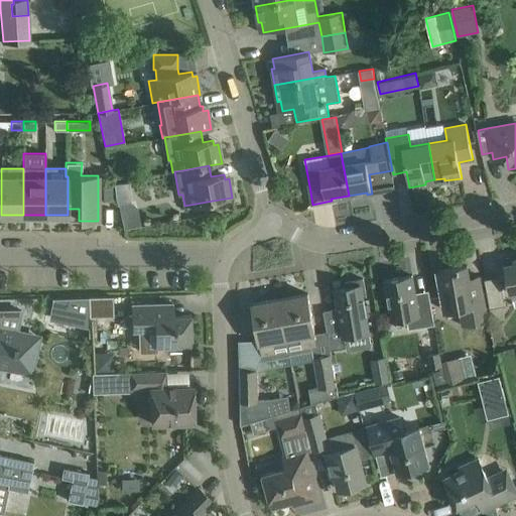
[(115,198),(115,199),(131,198),(130,181),(114,182),(115,198)]
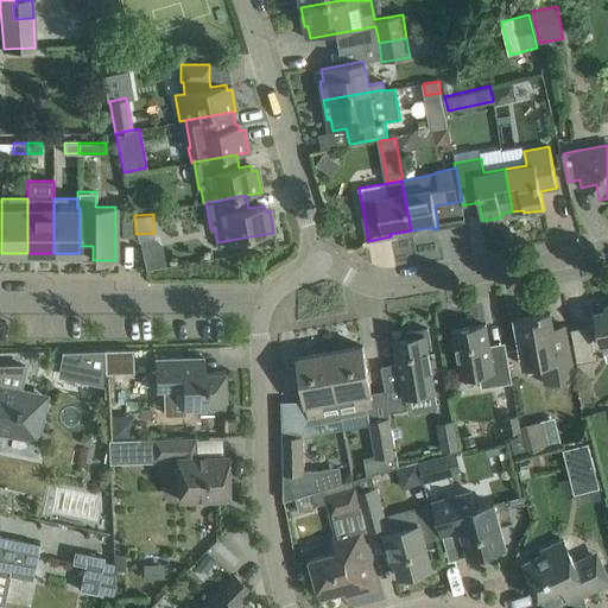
[(242,261),(242,274),(254,273),(254,261),(242,261)]
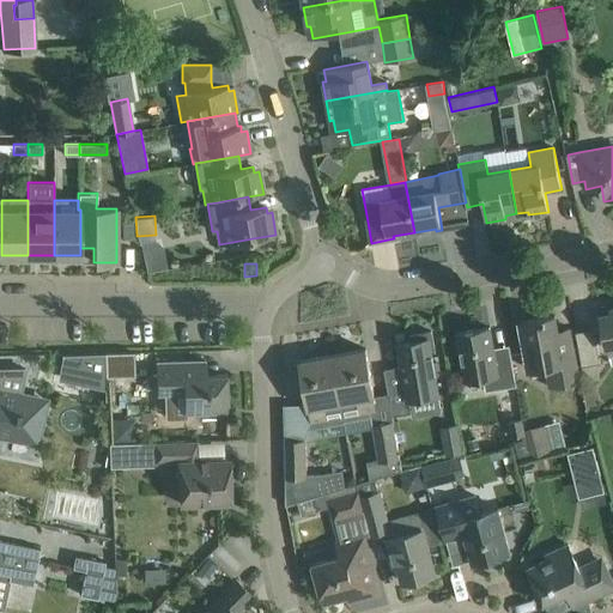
[(604,307),(598,308),(602,331),(605,347),(612,345),(612,307),(605,309),(604,307)]
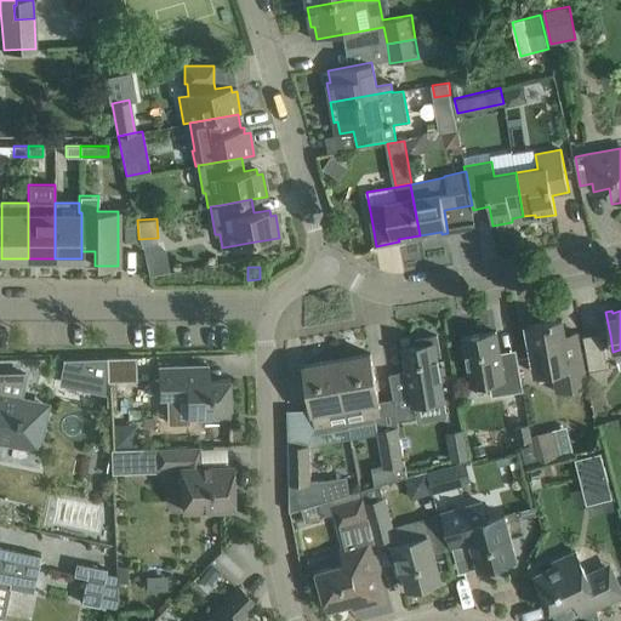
[(588,385),(582,351),(568,353),(562,319),(527,325),(535,372),(551,370),(554,391),(588,385)]
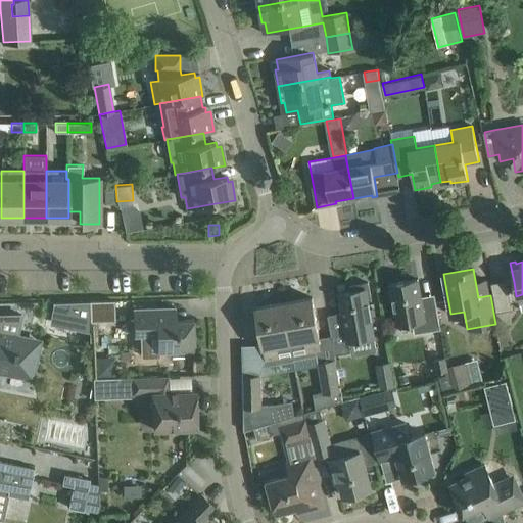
[(422,304),(418,279),(390,284),(396,324),(412,321),(414,333),(441,329),(436,302),(422,304)]
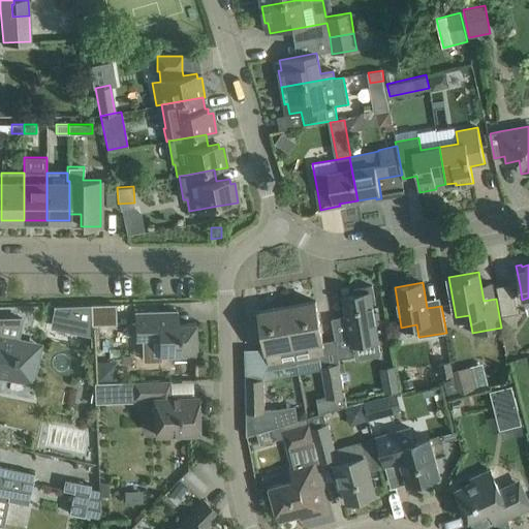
[(501,315),(519,312),(512,282),(496,285),(501,315)]
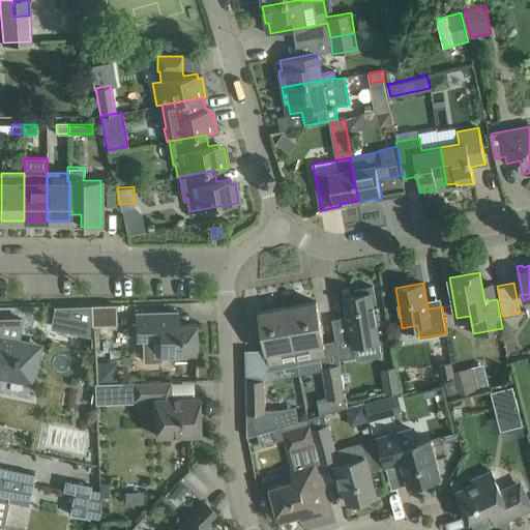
[(348,316),(332,319),(335,340),(336,346),(337,350),(353,347),(355,356),(356,360),(381,356),(379,343),(380,343),(377,327),(375,313),(373,302),(376,301),(373,287),(355,290),(355,295),(344,297),(348,316)]
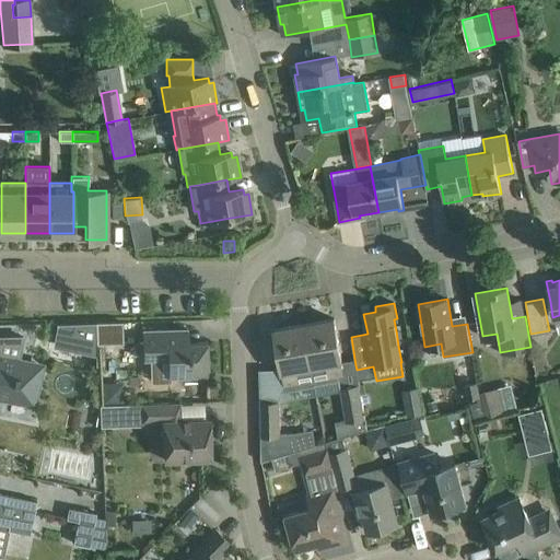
[(335,318),(304,324),(314,380),(337,375),(342,375),(340,362),(341,361),(338,340),(335,318)]
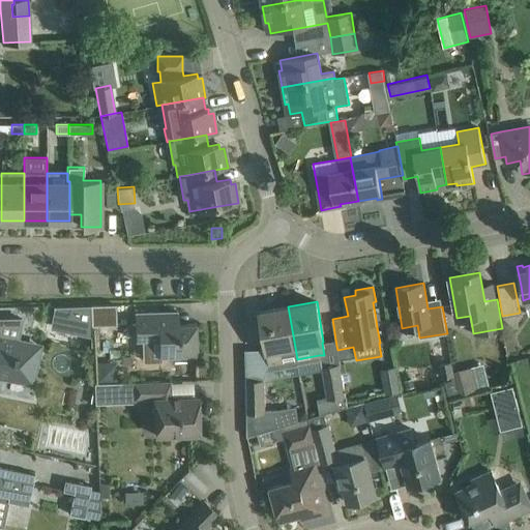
[(116,324),(115,303),(90,304),(91,325),(116,324)]
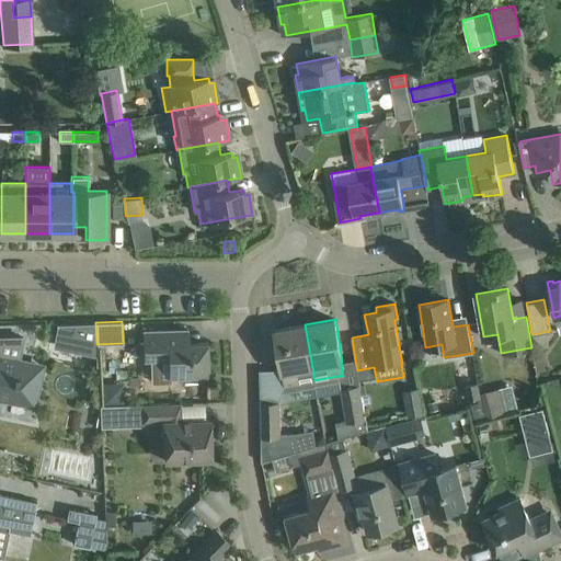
[(189,339),(202,339),(202,321),(189,322),(189,339)]
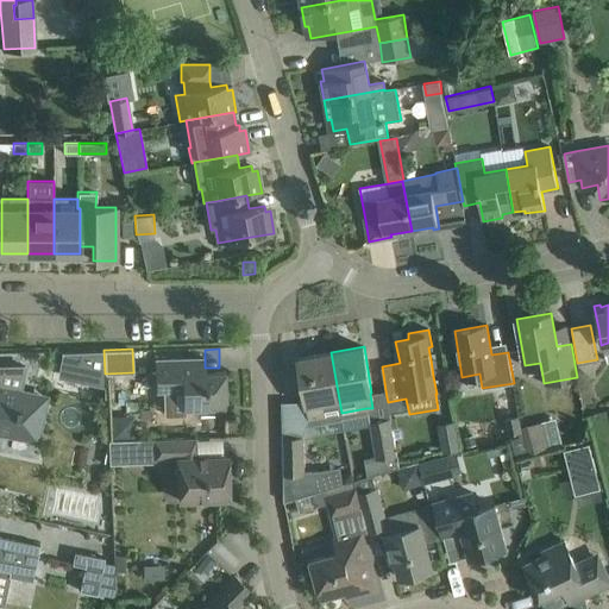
[(104,350),(63,351),(63,368),(85,368),(85,375),(105,375),(105,374),(104,350)]
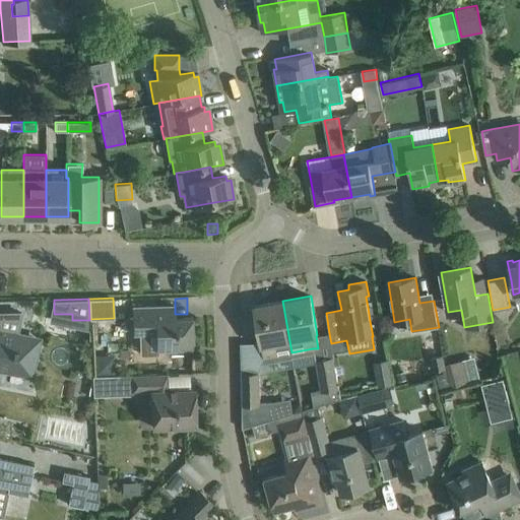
[(282,301),(254,306),(261,342),(261,345),(262,345),(265,358),(291,352),(282,301)]
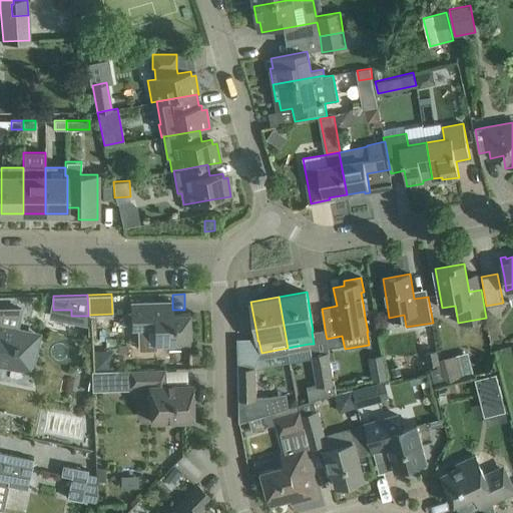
[(144,301),(130,302),(131,329),(138,329),(138,345),(139,350),(155,349),(154,345),(169,344),(189,344),(188,313),(172,314),(171,301),(164,301),(144,301)]
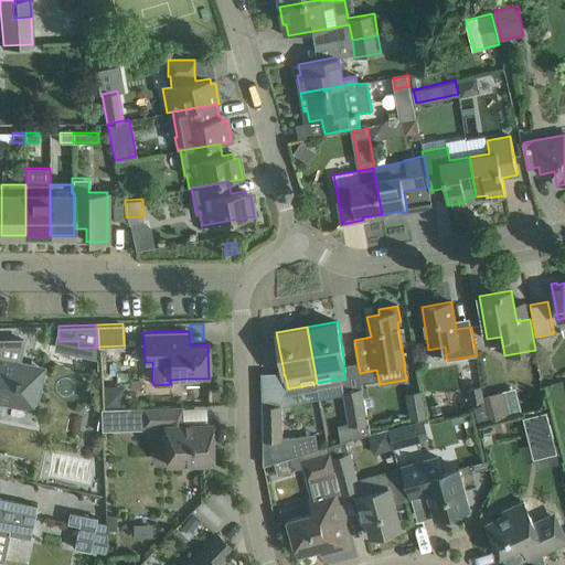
[(0,400),(33,406),(41,368),(18,363),(22,339),(0,339),(0,400)]
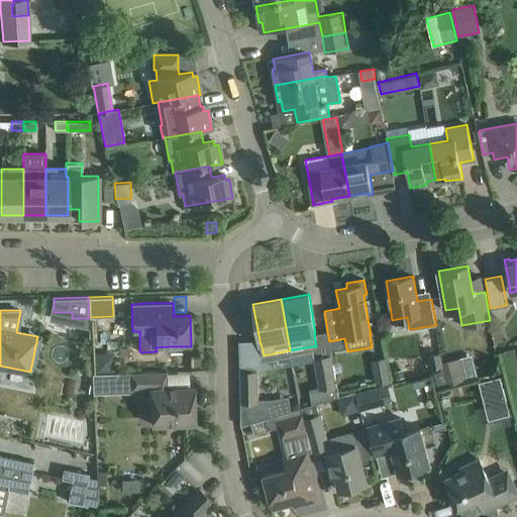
[(429,354),(432,369),(441,368),(439,372),(436,373),(440,387),(469,380),(462,356),(441,362),(440,352),(429,354)]
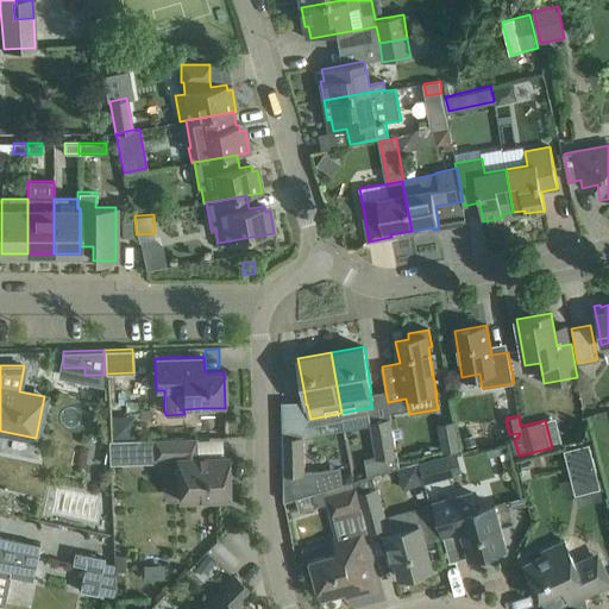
[(399,466),(390,419),(369,422),(375,457),(365,459),(368,476),(372,476),(399,466)]
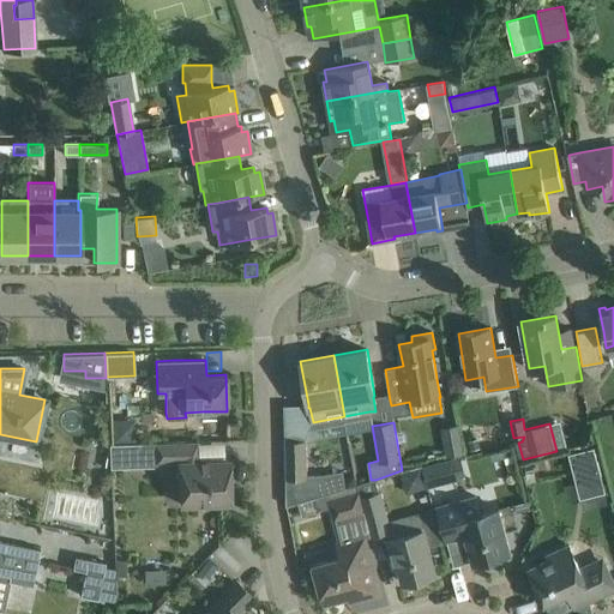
[(447,453),(462,452),(458,425),(444,426),(447,453)]
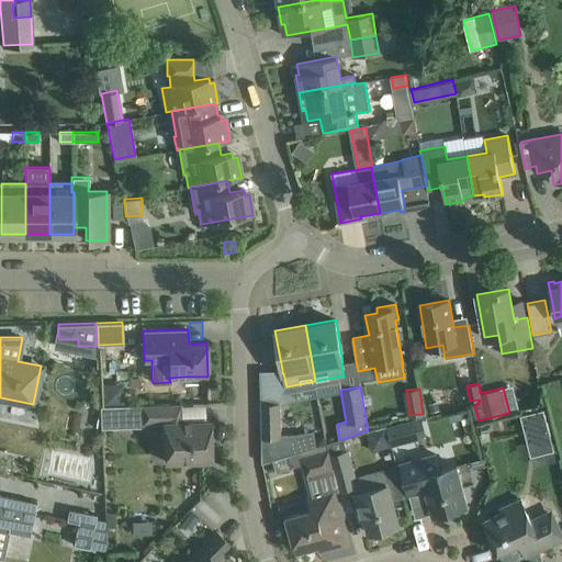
[(181,422),(181,404),(100,406),(100,428),(143,427),(143,424),(164,423),(165,461),(211,460),(209,420),(181,422)]
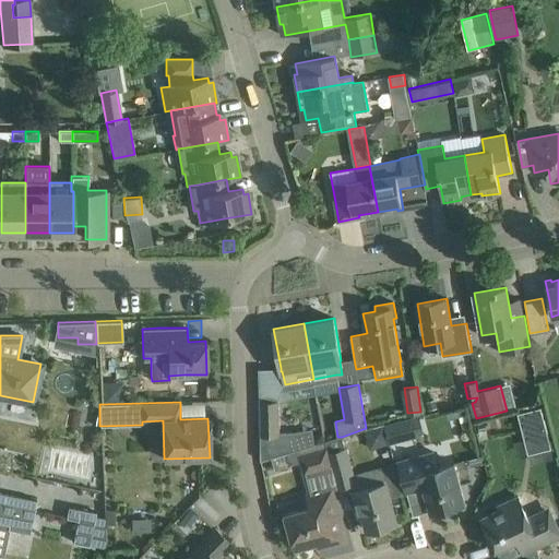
[(280,402),(260,402),(261,460),(295,449),(290,432),(280,432),(280,402)]
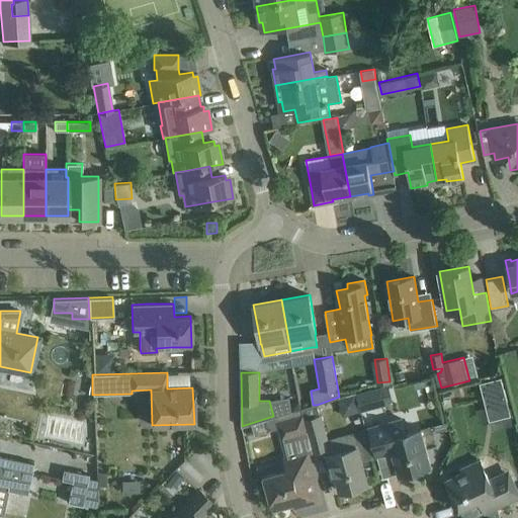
[(501,376),(480,381),(487,406),(490,420),(511,415),(507,401),(501,376)]
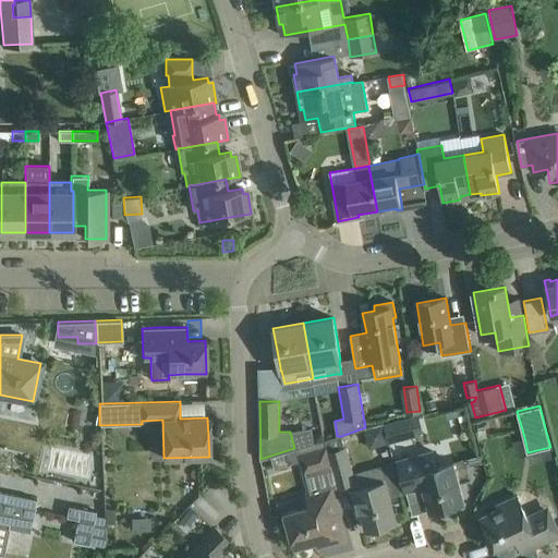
[(413,416),(384,424),(388,443),(417,435),(424,434),(419,414),(413,416)]
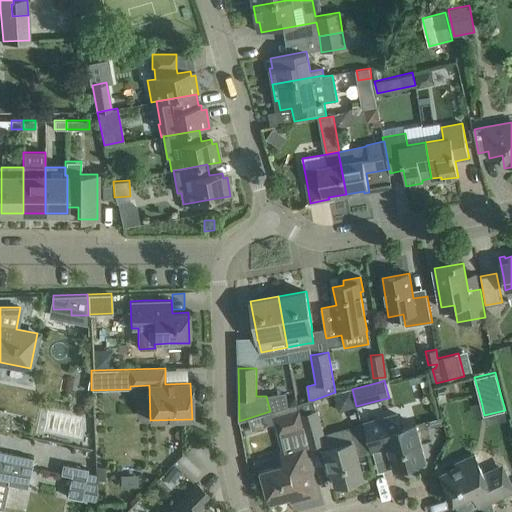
[(309,400),(298,403),(309,446),(327,441),(318,409),(315,409),(313,400),(309,400)]
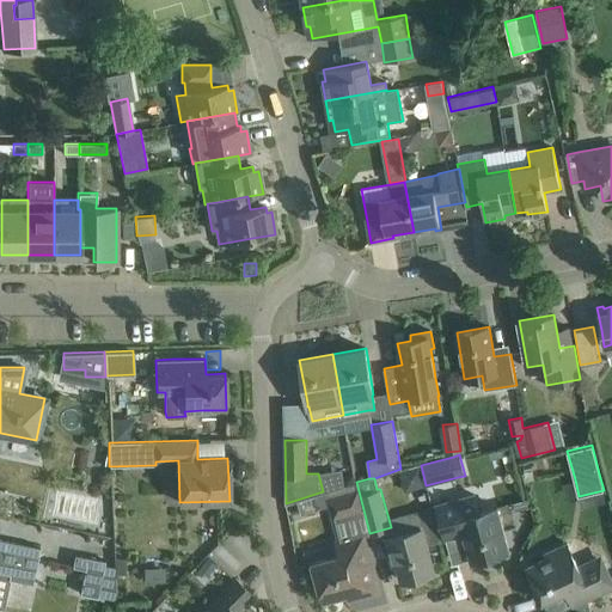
[(338,555),(312,562),(323,601),(346,595),(347,600),(379,592),(365,534),(369,533),(356,482),(346,485),(325,491),(329,506),(330,506),(338,540),(335,542),(338,555)]
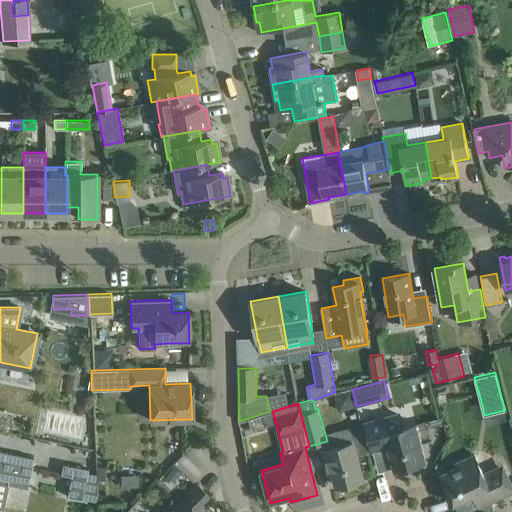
[(272,411),(249,418),(252,430),(266,426),(266,425),(275,423),(272,411)]
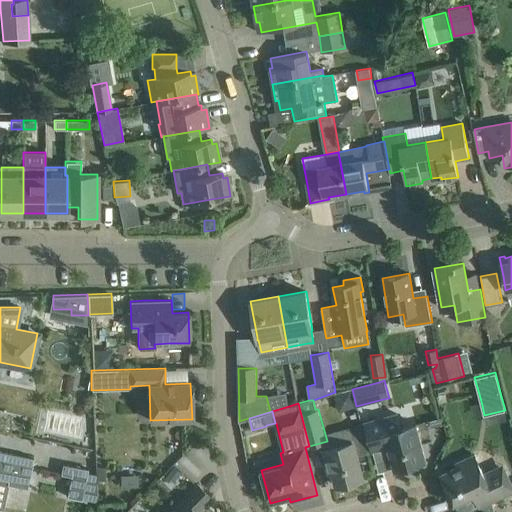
[(397,413),(365,422),(367,432),(373,451),(388,447),(394,469),(426,461),(421,441),(418,430),(426,428),(424,421),(416,424),(400,428),(397,413)]
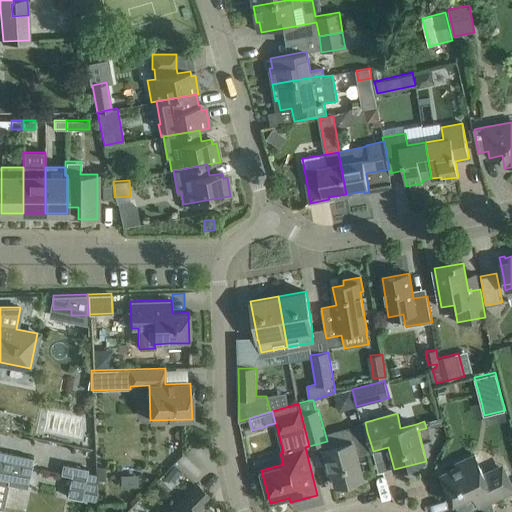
[(340,445),(323,450),(329,472),(332,471),(336,486),(363,478),(357,454),(368,451),(364,435),(351,438),(348,427),(336,430),(340,445)]
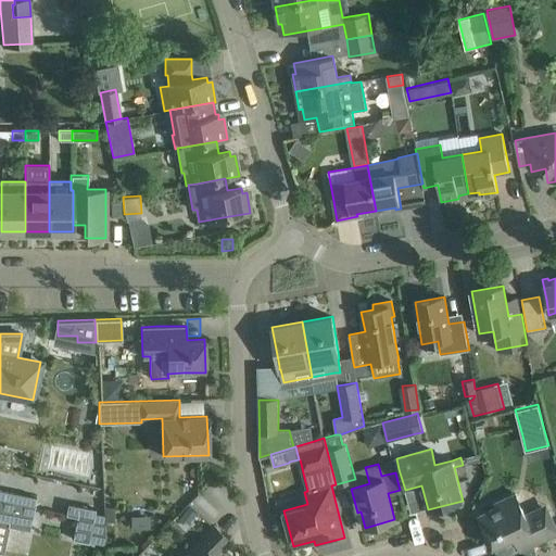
[(0,519),(7,520),(5,526),(8,526),(28,530),(35,496),(0,489),(0,519)]
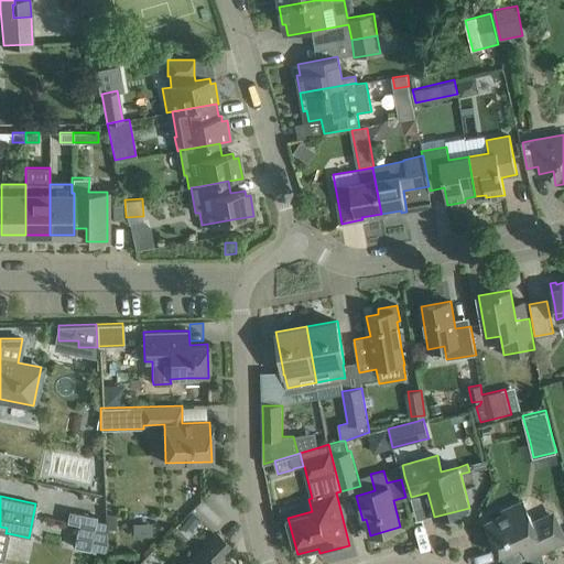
[(502,514),(486,522),(501,553),(522,543),(529,557),(549,549),(563,541),(563,534),(556,518),(553,511),(532,520),(523,500),(521,501),(501,511),(502,514)]
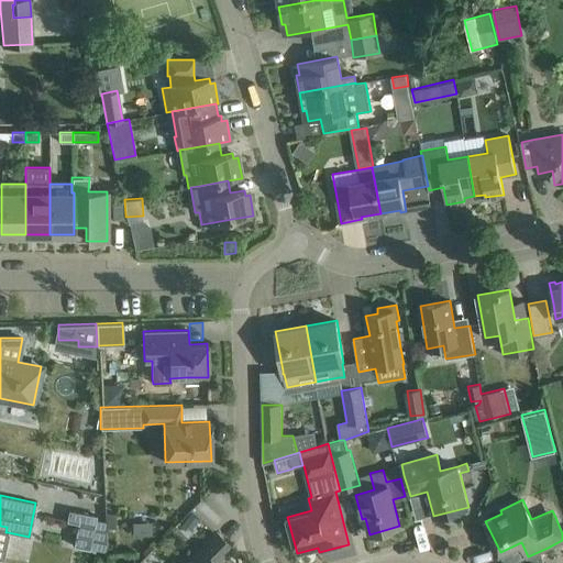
[(68,509),(66,520),(79,523),(75,544),(90,548),(107,552),(106,528),(106,520),(96,519),(97,515),(81,512),(68,509)]
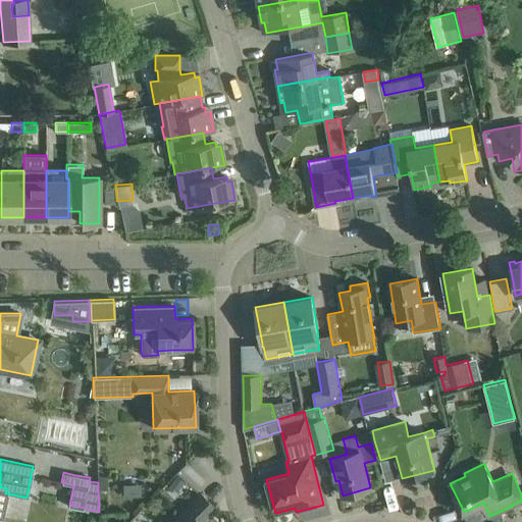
[(98,482),(98,489),(107,488),(107,476),(98,476),(98,482)]
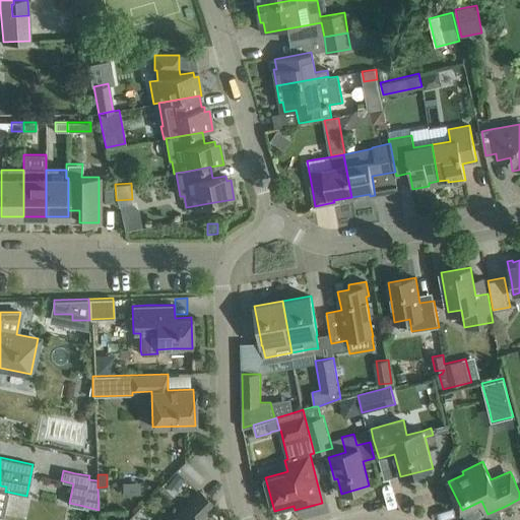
[(213,504),(200,492),(172,519),(198,519),(213,504)]
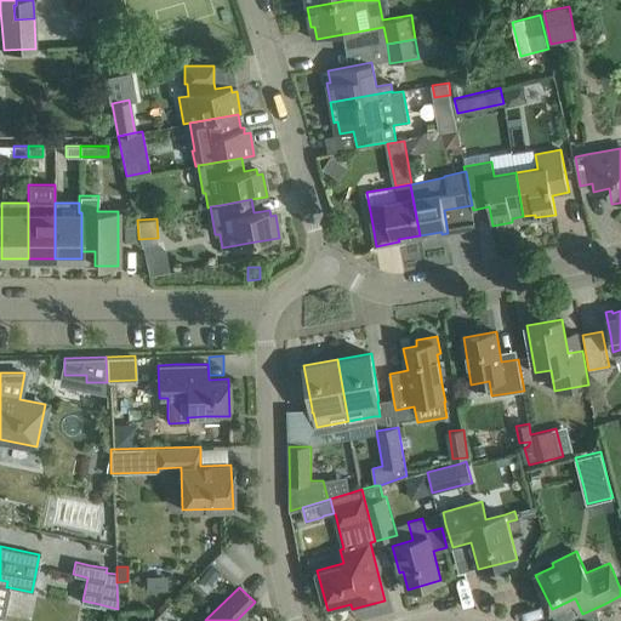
[(600,620),(598,609),(582,616),(584,620),(600,620)]
